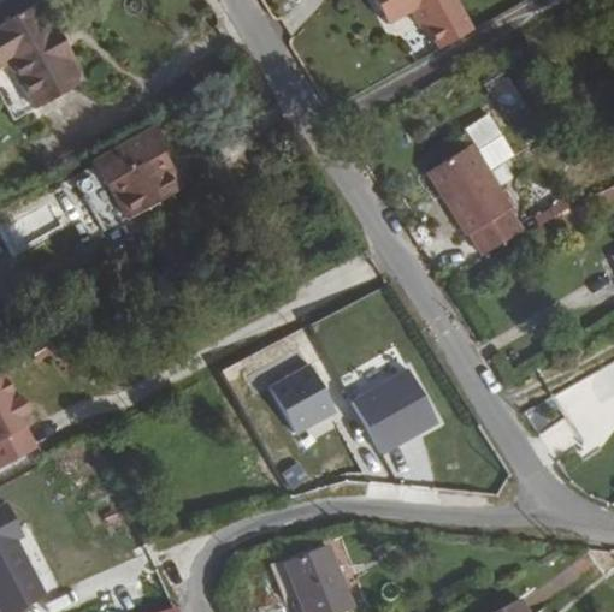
[(376,0),(389,22),(418,5),(441,46),(474,27),(459,0),(376,0)]
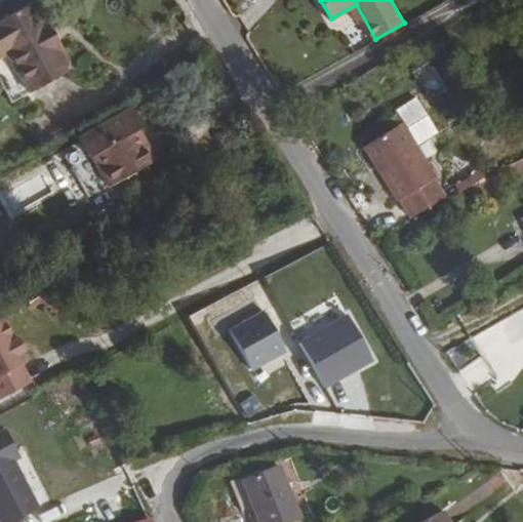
[(47,21),(43,25),(33,7),(0,29),(0,71),(1,73),(10,78),(23,99),(71,70),(61,53),(66,50),(47,21)]
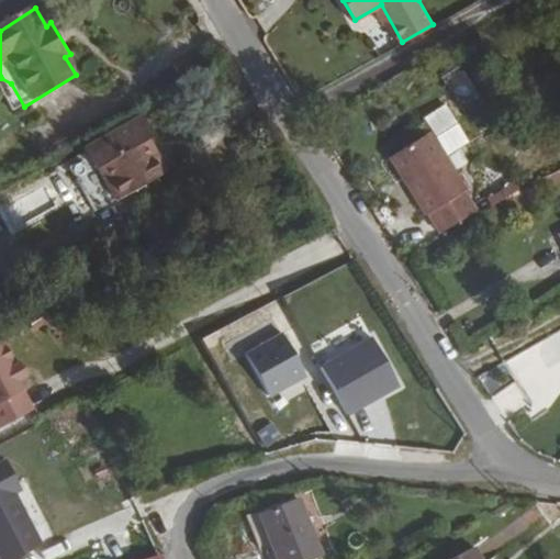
[(430,131),(446,156),(470,141),(446,102),(422,118),(430,131)]
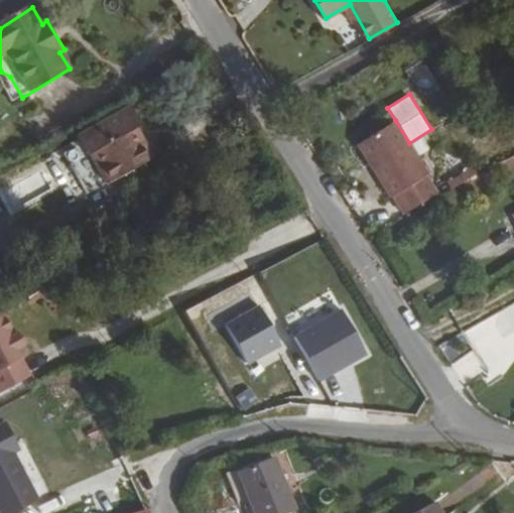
[(139,125),(145,122),(134,103),(81,132),(82,135),(91,151),(94,149),(110,179),(110,181),(157,155),(139,125)]
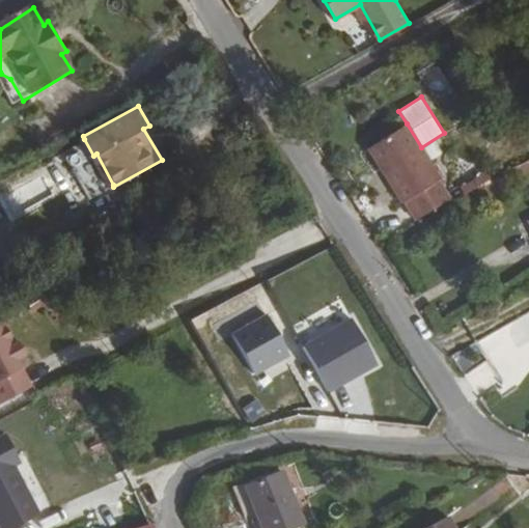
[(402,202),(404,201),(417,221),(452,198),(421,147),(407,123),(367,147),(402,202)]
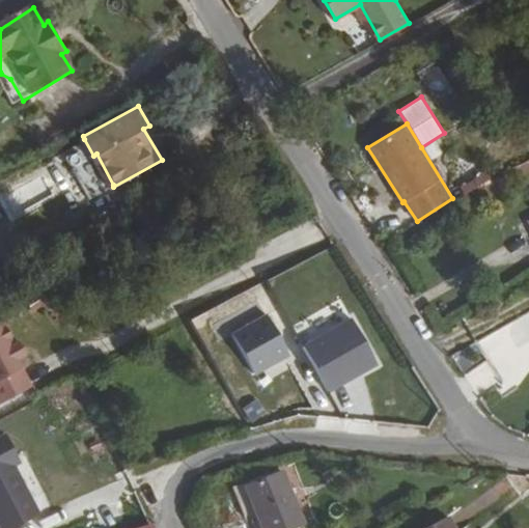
[(92,196),(113,185),(96,154),(93,156),(84,139),(81,141),(84,146),(71,154),(92,196)]
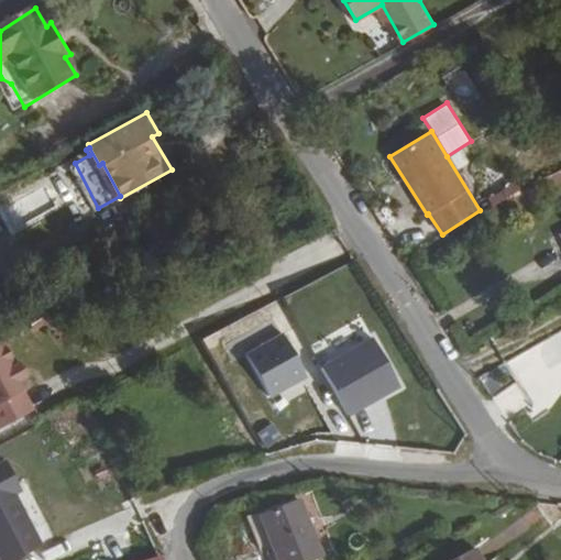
[(491,190),(495,204),(520,196),(516,183),(491,190)]
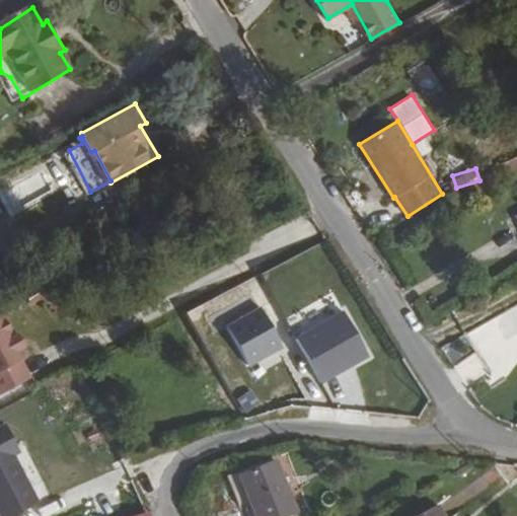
[(257,297),(271,292),(265,273),(250,278),(257,297)]
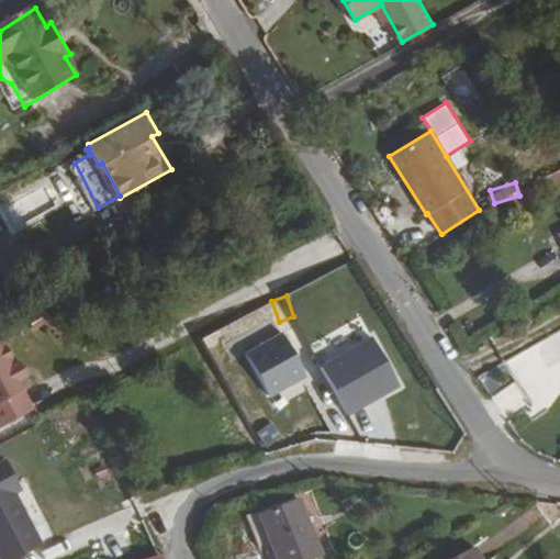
[(289,333),(247,355),(269,394),(311,372),(289,333)]
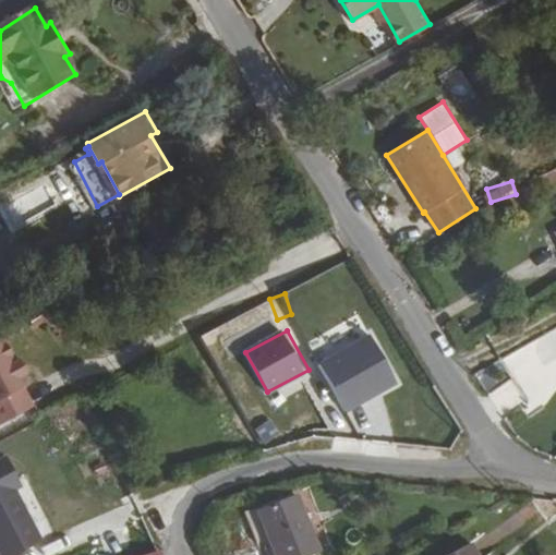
[(321,363),(346,410),(398,382),(372,335),(321,363)]
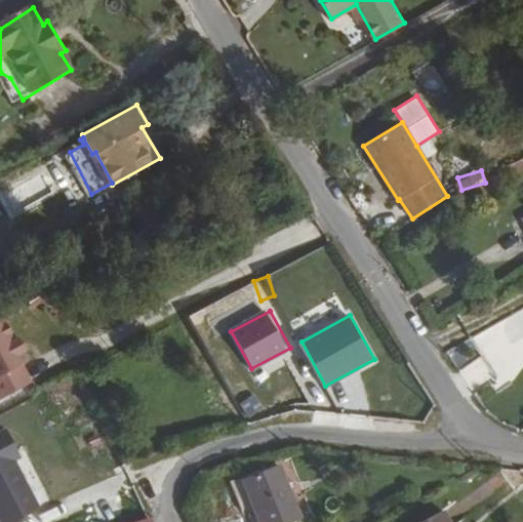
[(26,362),(2,317),(0,318),(0,399),(31,383),(21,364),(26,362)]
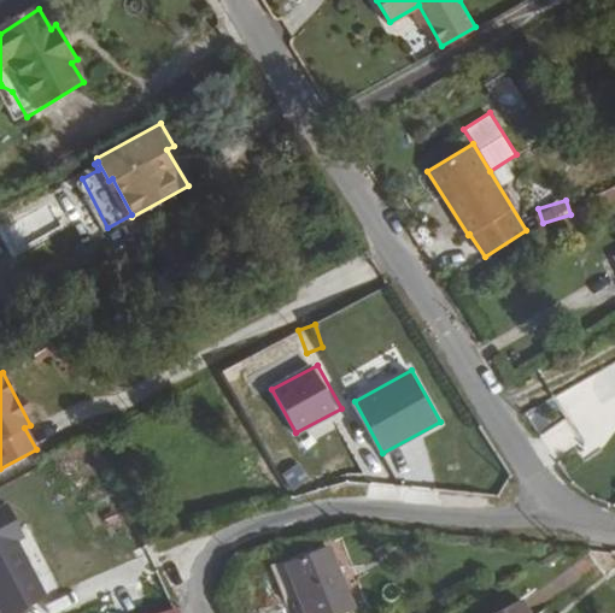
[(294,489),(316,481),(309,459),(286,467),(294,489)]
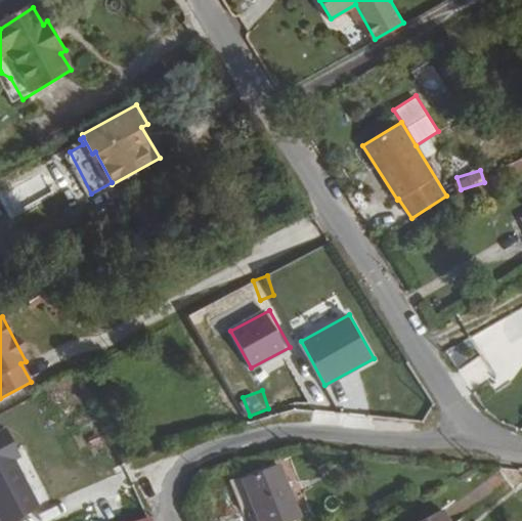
[(20,520),(45,508),(4,432),(0,434),(0,515),(2,520),(20,520)]
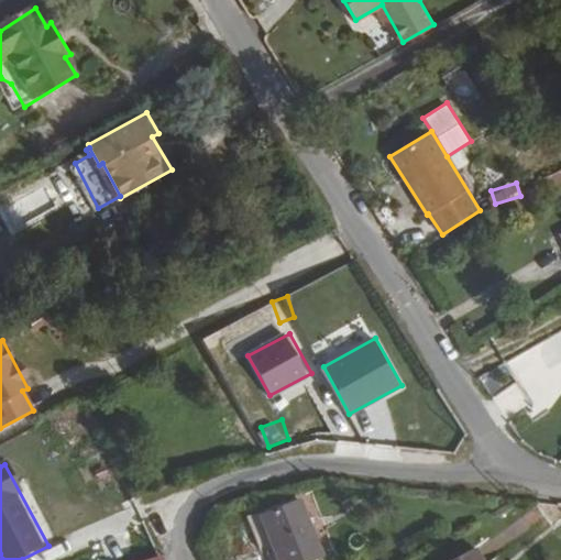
[(301,529),(308,527),(297,500),(257,514),(274,559),(308,559),(312,559),(301,529)]
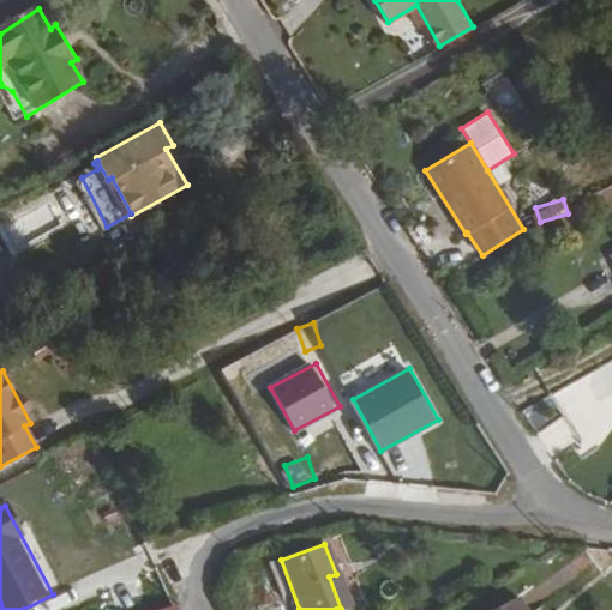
[(526,609),(519,597),(496,609),(526,609)]
